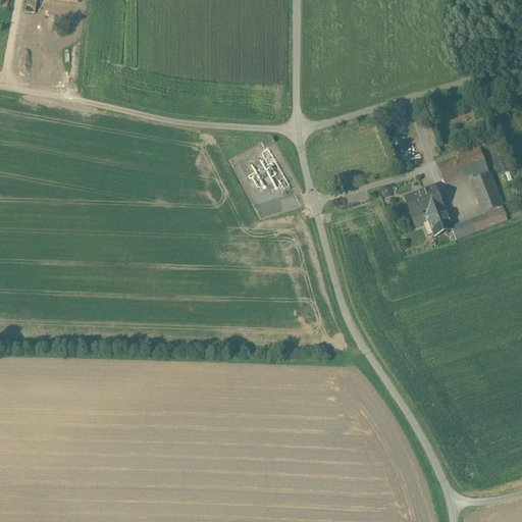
[(14,0),(0,0),(0,8),(12,11),(14,0)]
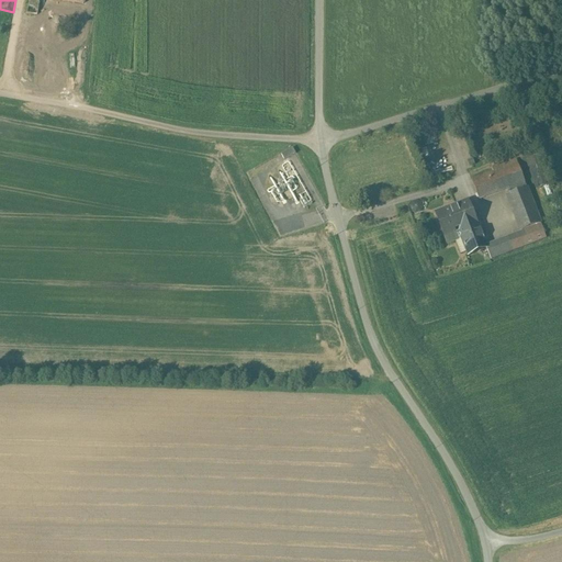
[(37,1),(31,0),(29,0),(26,14),(36,15),(38,4),(37,1)]
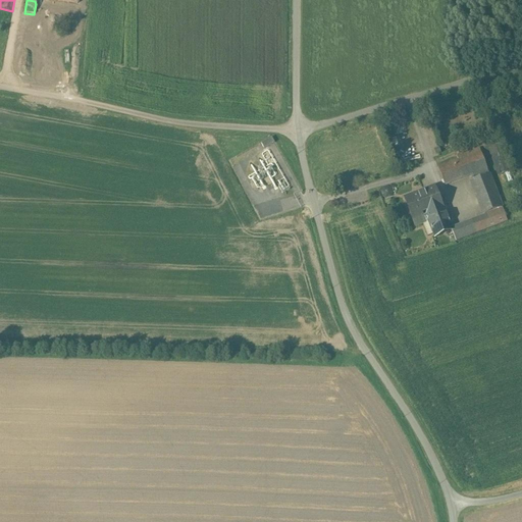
[(272,138),(261,144),(264,149),(275,143),(272,138)]
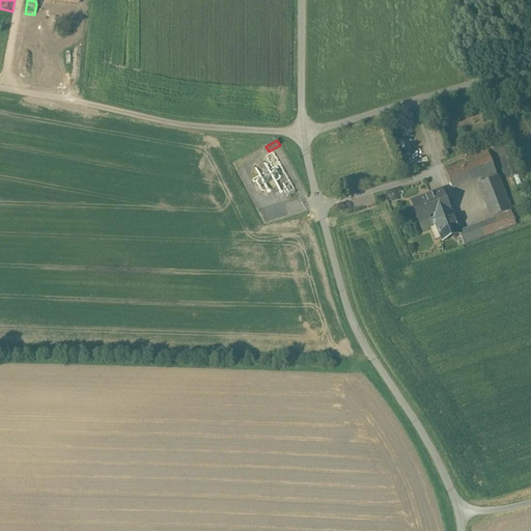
[(508,148),(497,152),(511,190),(522,186),(508,148)]
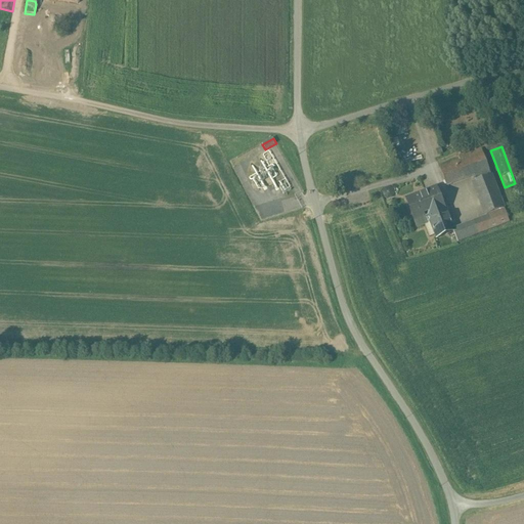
[(482,151),(440,168),(447,185),(474,175),(489,170),(482,151)]
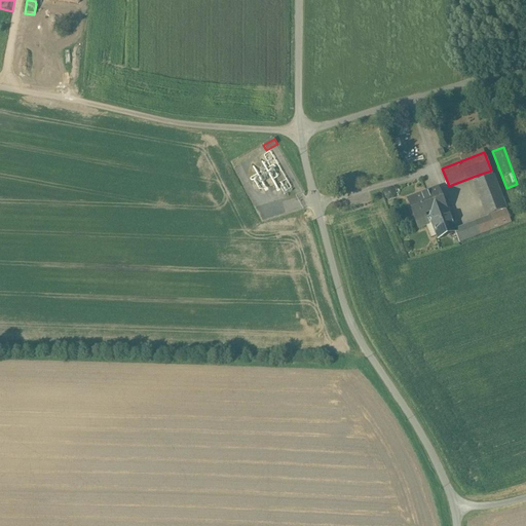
[(491,171),(476,176),(479,182),(475,183),(487,217),(505,210),(491,171)]
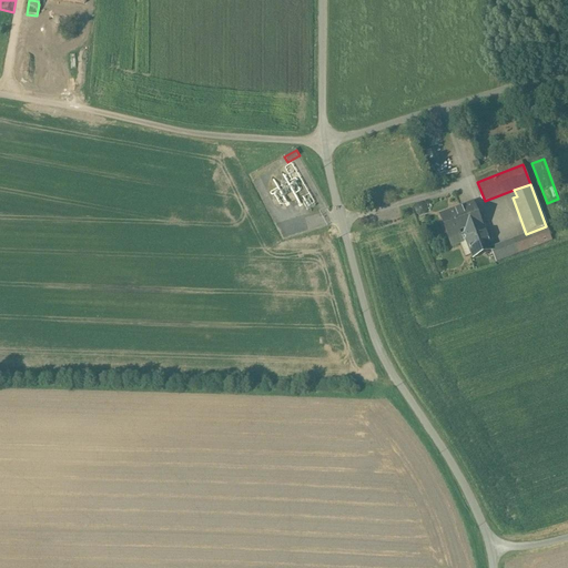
[(474,203),(440,216),(452,246),(464,242),(462,237),(466,236),(484,229),(474,203)]
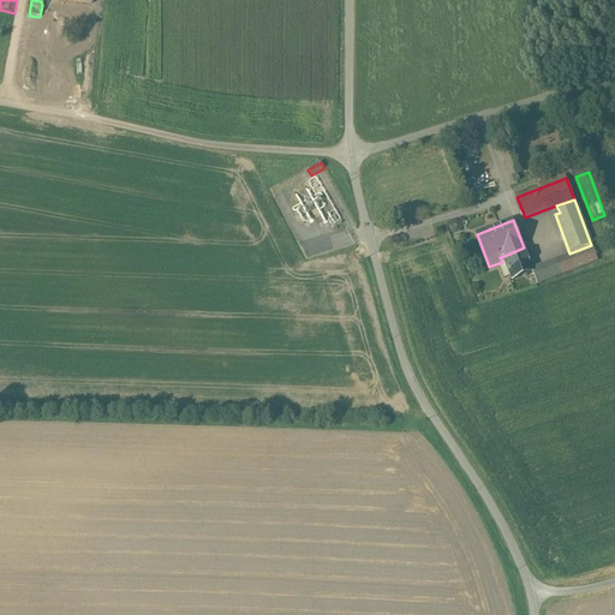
[(569,254),(531,268),(537,284),(598,261),(591,245),(569,254)]
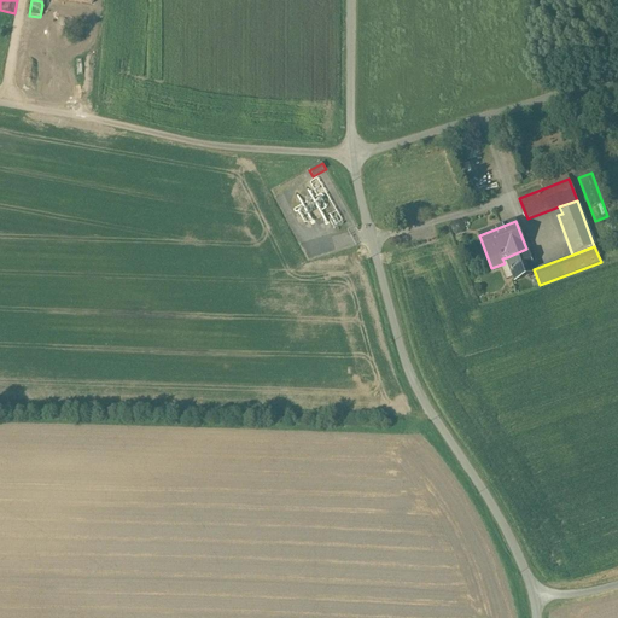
[(526,249),(507,257),(514,277),(534,269),(526,249)]
